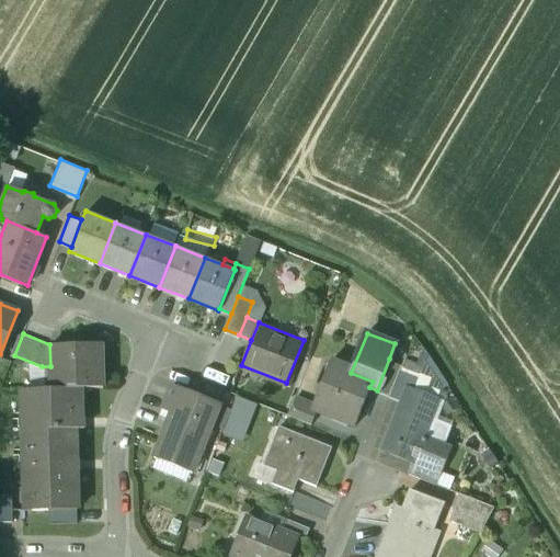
[(102,342),(49,344),(50,366),(50,387),(81,387),(104,386),(102,342)]
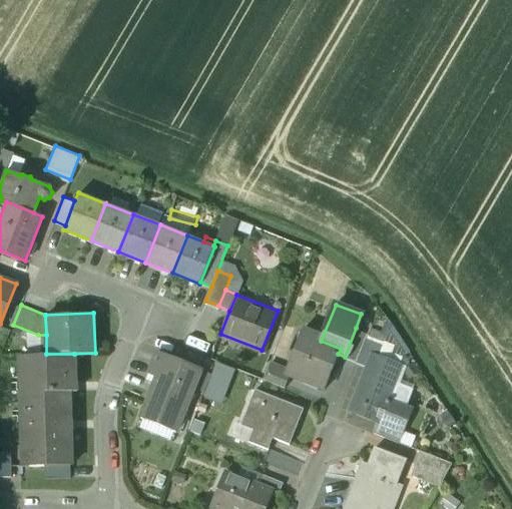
[(387,334),(370,327),(368,333),(357,361),(368,366),(373,353),(379,355),(387,334)]
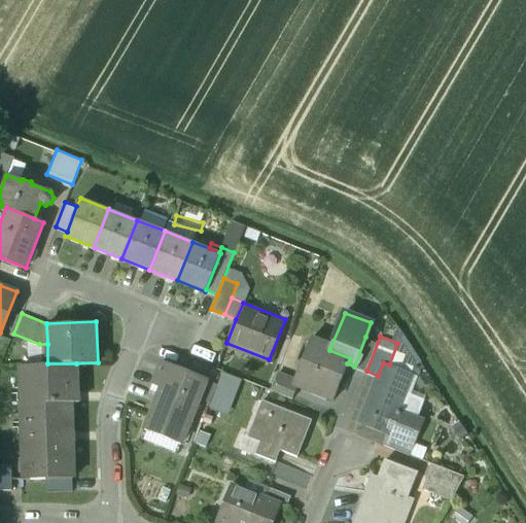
[(378,342),(365,337),(354,367),(366,371),(378,342)]
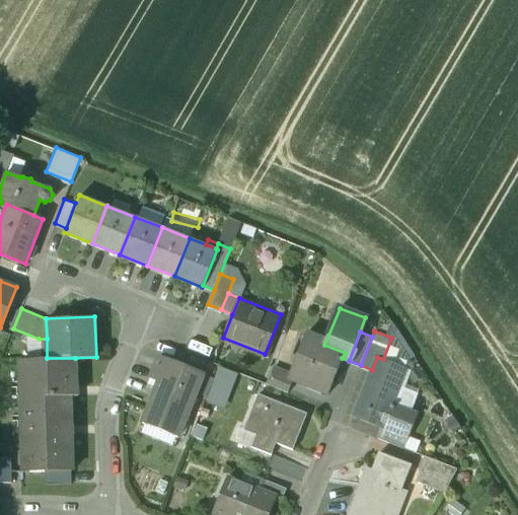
[(290,372),(289,376),(293,378),(328,391),(342,358),(345,353),(324,345),(304,337),(290,372)]
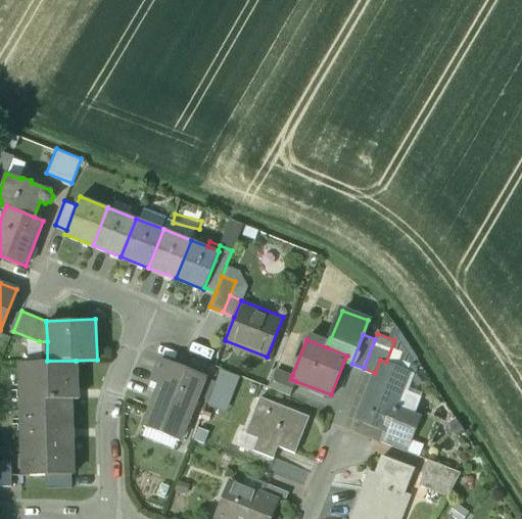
[(204,376),(161,359),(152,380),(162,383),(144,425),(180,439),(204,376)]
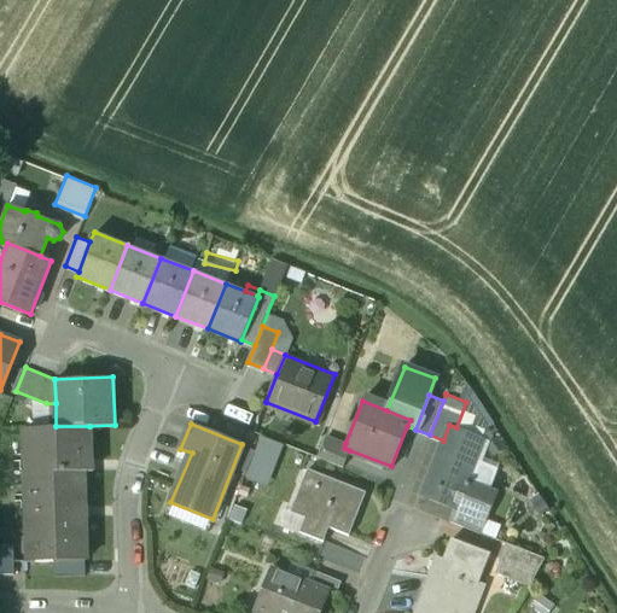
[(457,427),(449,425),(443,441),(423,491),(457,506),(457,505),(485,515),(495,491),(489,489),(467,479),(476,457),(483,438),(457,427)]
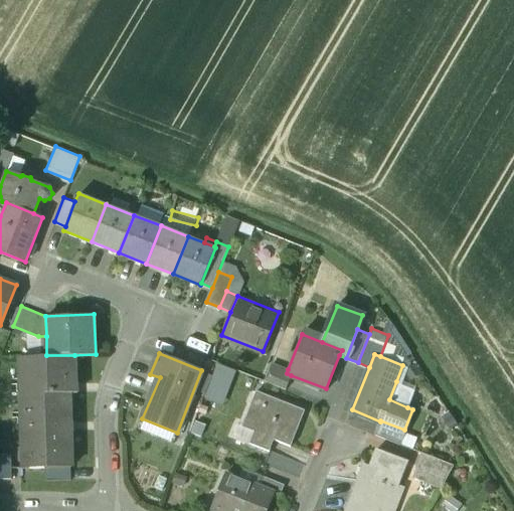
[(46,355),(20,356),(23,468),(45,467),(70,466),(71,466),(69,392),(75,392),(74,355),(46,355)]
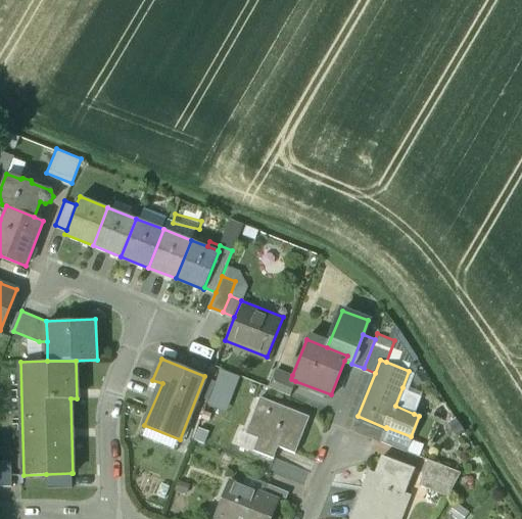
[(292,375),(275,369),(269,385),(290,394),(295,381),(291,379),(292,375)]
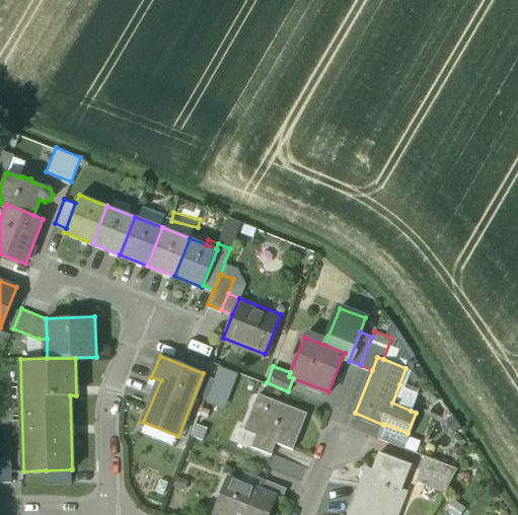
[(418,391),(399,384),(392,402),(411,411),(418,391)]
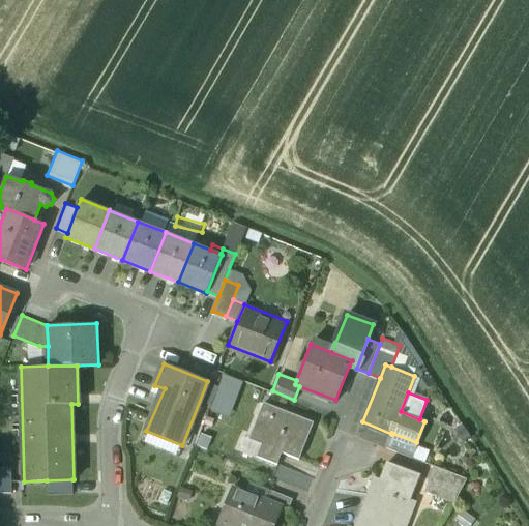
[(313,420),(265,402),(251,437),(259,440),(254,453),(281,463),(286,451),(299,457),(313,420)]
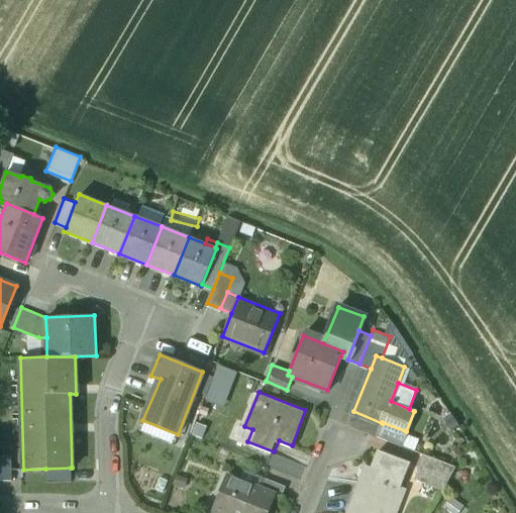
[(406,431),(382,422),(382,423),(378,434),(401,443),(406,431)]
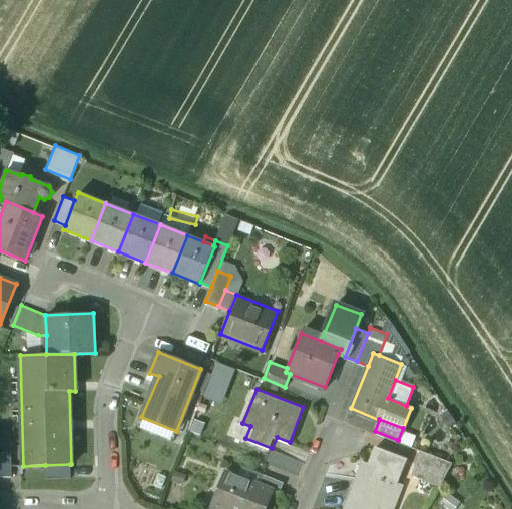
[(407,458),(375,446),(369,462),(370,462),(364,478),(356,475),(346,502),(365,508),(388,508),(394,493),(399,495),(403,484),(398,482),(407,458)]
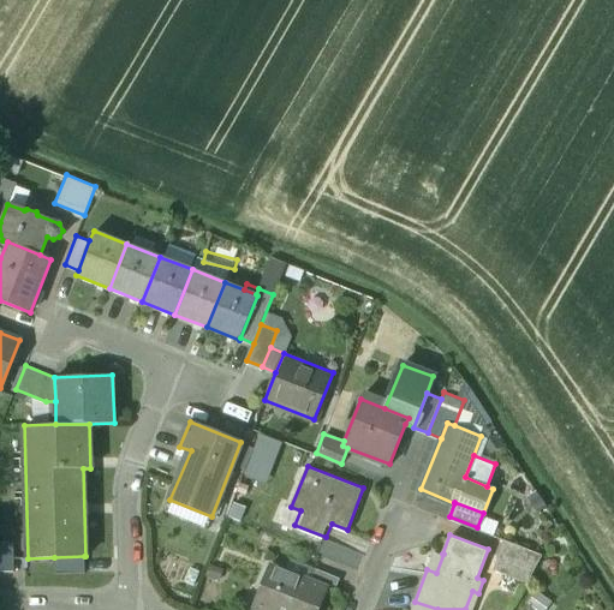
[(505,538),(494,568),(528,581),(542,554),(505,538)]
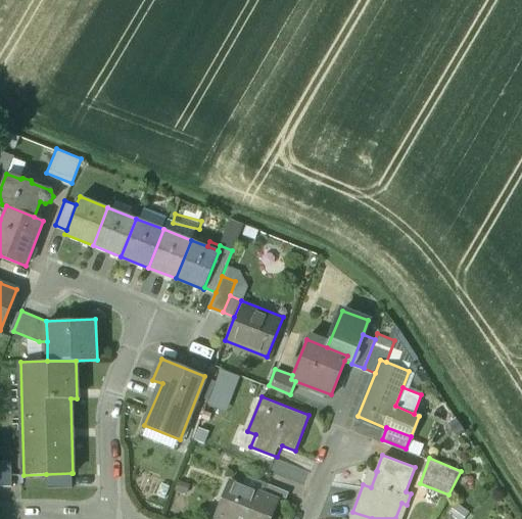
[(11,459),(0,459),(0,484),(12,484),(11,459)]
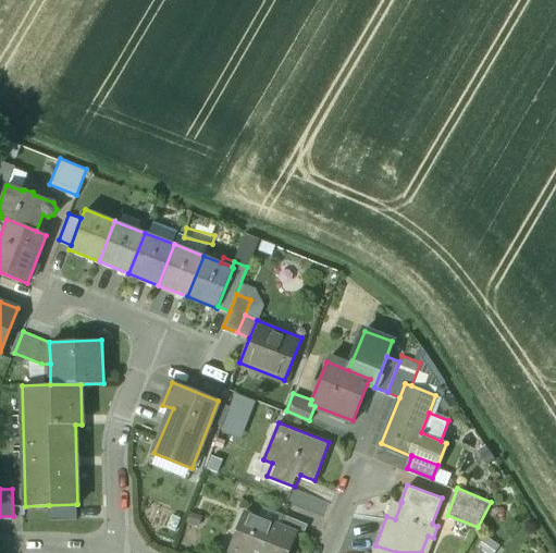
[(212,492),(194,512),(221,537),(234,523),(229,517),(234,513),(212,492)]
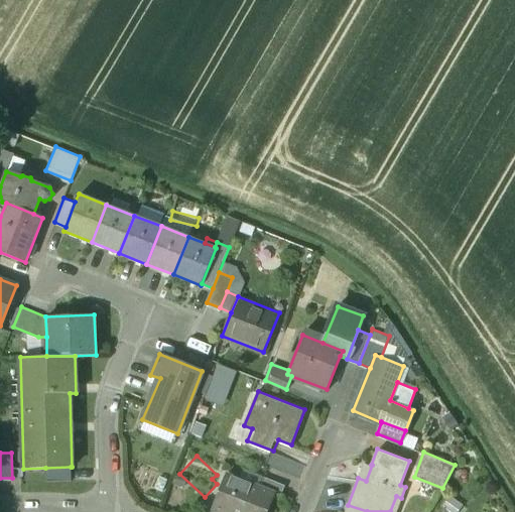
[(71,467),(45,468),(46,481),(72,480),(71,467)]
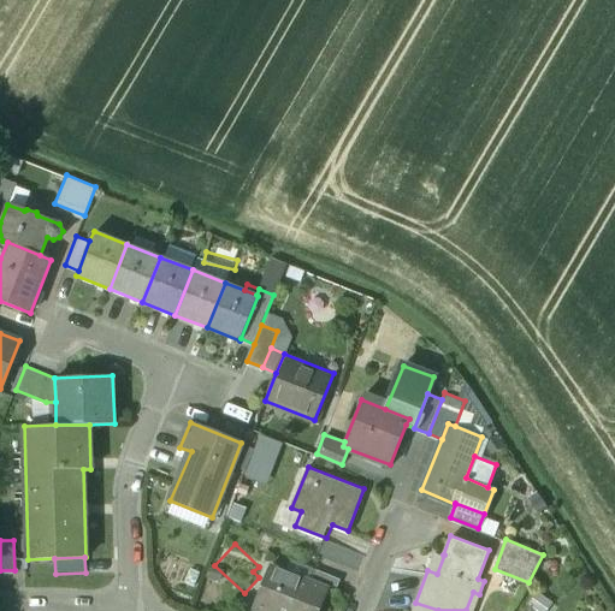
[(311,581),(270,565),(253,606),(264,610),(319,610),(329,588),(311,581)]
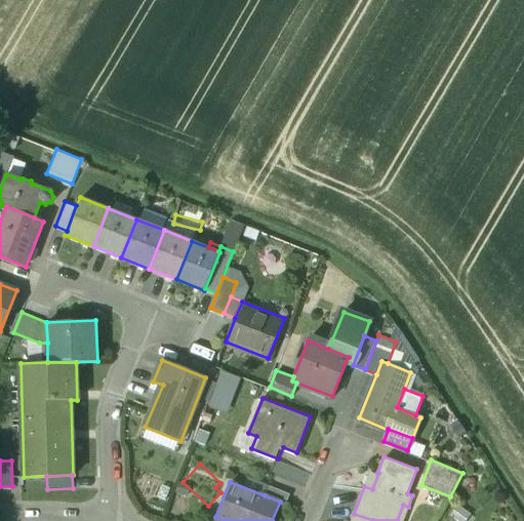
[(290,492),(269,484),(265,495),(280,502),(286,504),(290,492)]
